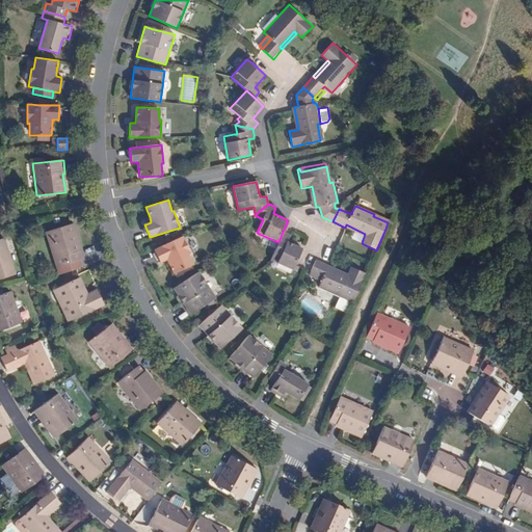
[(373,216),(388,222),(390,220),(374,214),(373,216)]
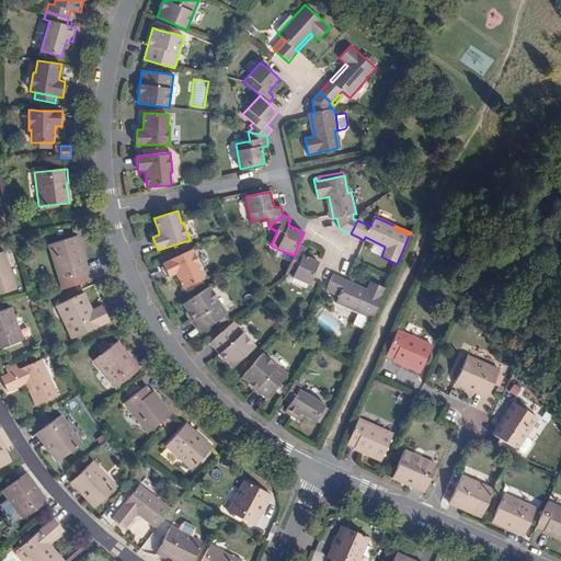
[(87,273),(84,264),(80,252),(82,251),(78,236),(48,244),(59,281),(87,273)]
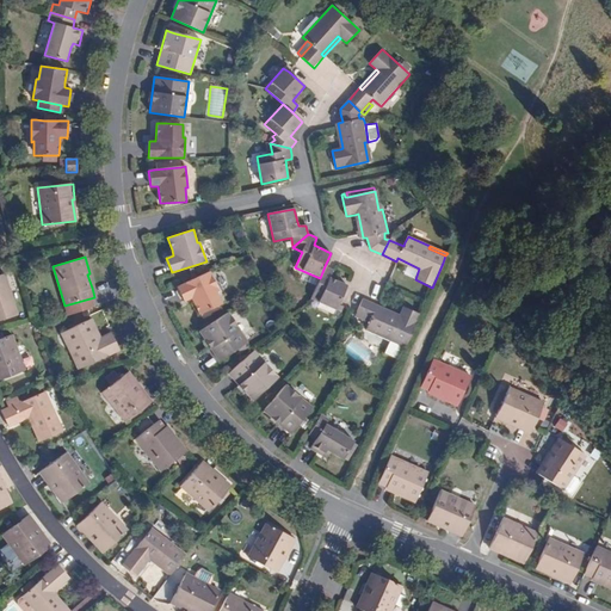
[(397,258),(396,261),(418,272),(419,269),(397,258)]
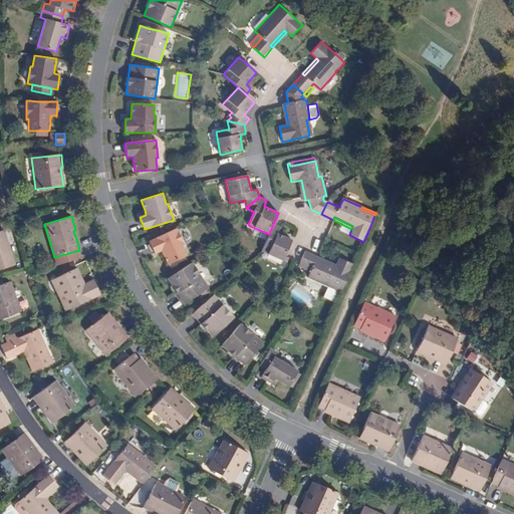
[(273,224),(269,234),(261,251),(287,263),(289,258),(285,256),(292,240),(278,234),(281,227),(277,226),(273,224)]
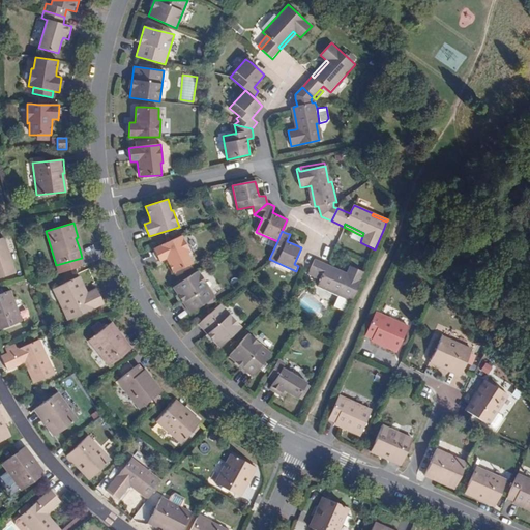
[(190,252),(181,235),(153,248),(159,262),(160,261),(166,259),(167,262),(172,273),(174,272),(193,263),(187,254),(190,252)]
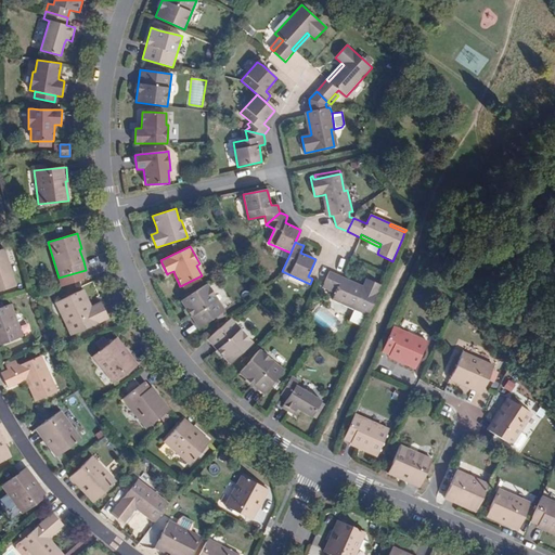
[(5,248),(0,249),(0,291),(17,286),(5,248)]
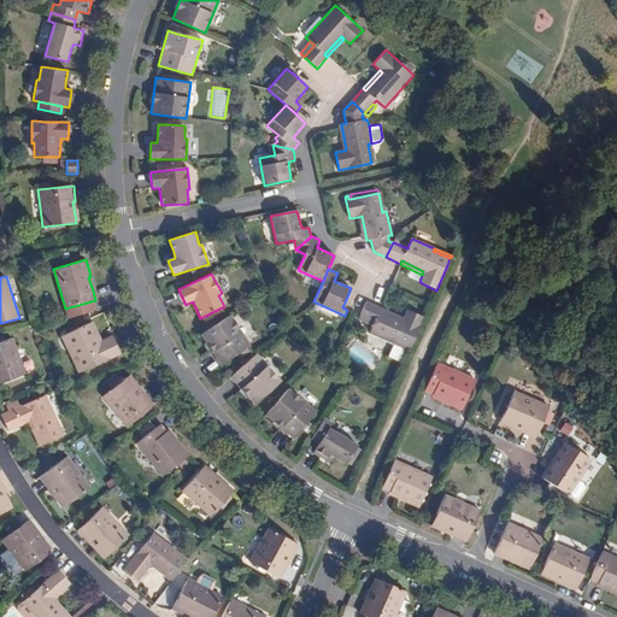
[(366,301),(360,315),(358,321),(372,327),(369,334),(370,334),(392,344),(393,340),(411,348),(424,317),(407,310),(404,317),(403,322),(380,311),(381,307),(375,305),(366,301)]
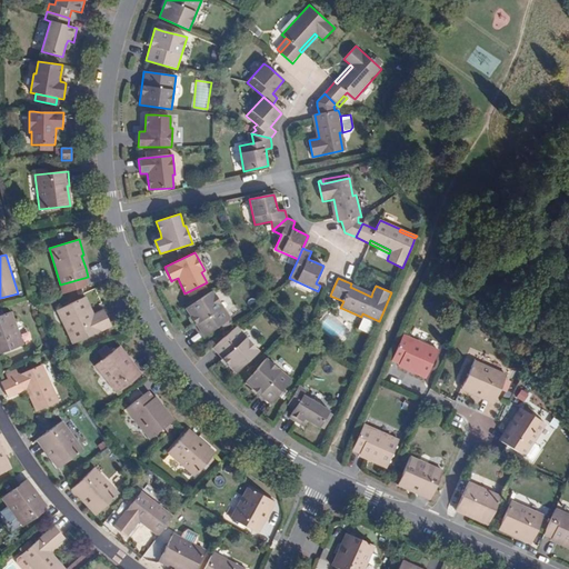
[(209,287),(207,282),(187,292),(189,297),(209,287)]
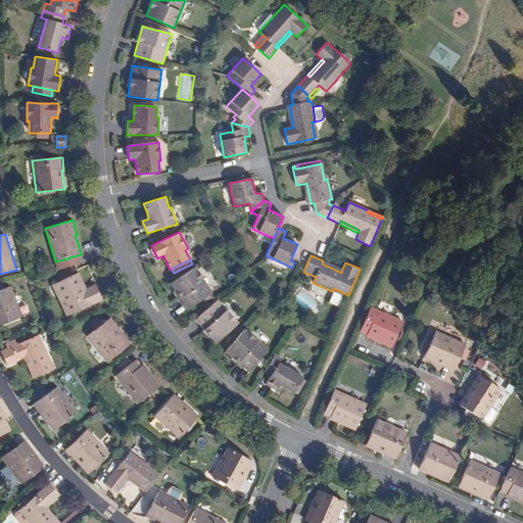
[(342,269),(323,260),(322,264),(341,273),(342,269)]
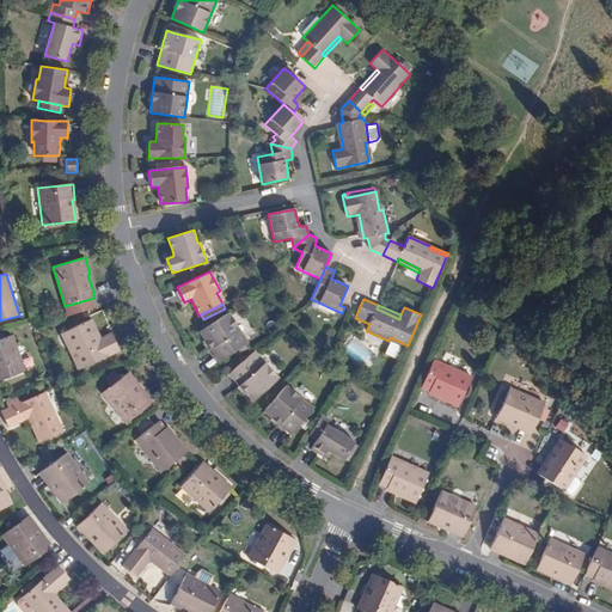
[(249,344),(228,312),(199,332),(219,362),(249,344)]
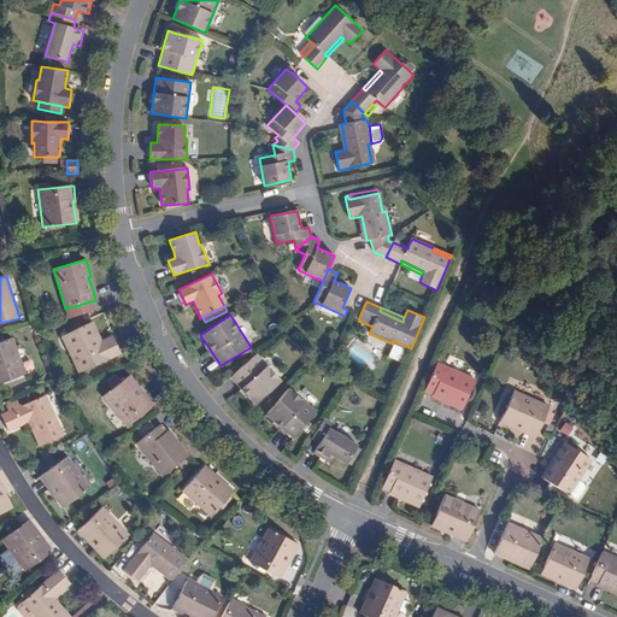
[(75,354),(70,357),(78,374),(121,353),(112,336),(103,340),(94,323),(68,334),(75,354)]
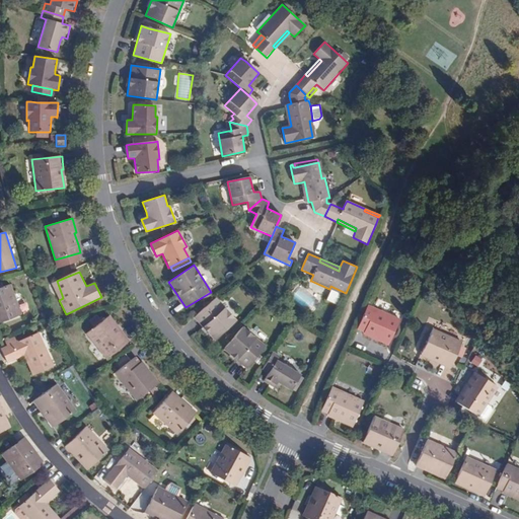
[(52,284),(59,300),(63,298),(57,281),(52,284)]
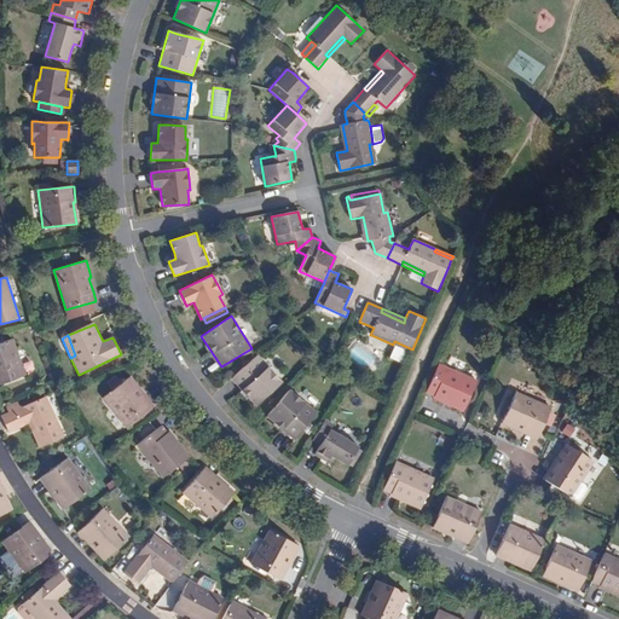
[(0,385),(25,376),(13,340),(0,343),(0,385)]
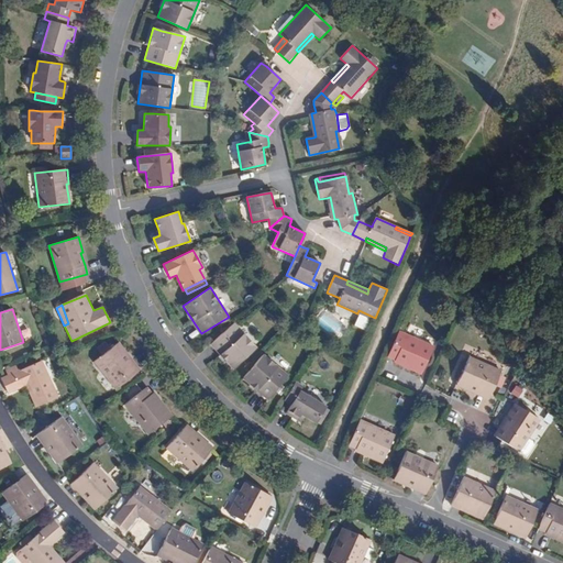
[(348,327),(326,309),(315,323),(337,341),(348,327)]
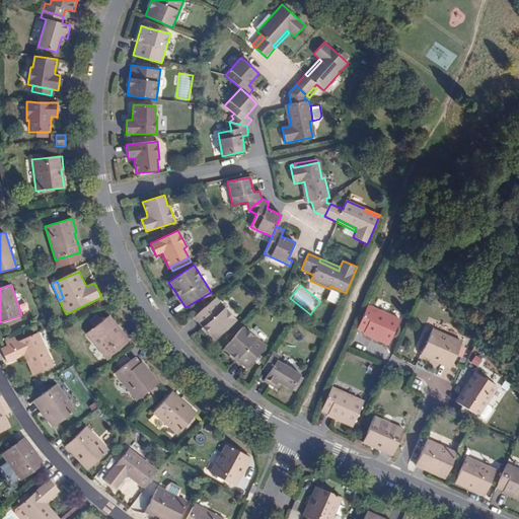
[(330,286),(329,289),(345,295),(346,293),(330,286)]
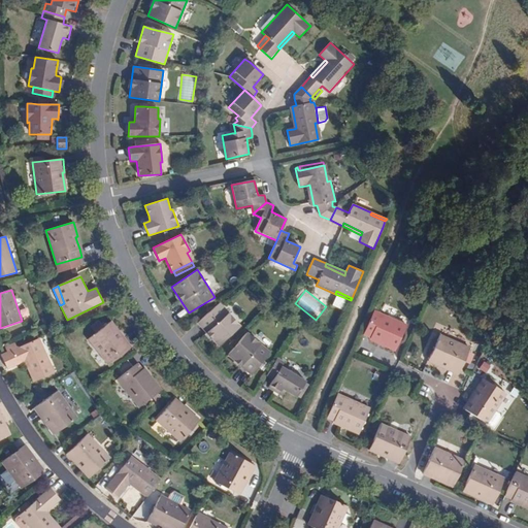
[(241,326),(220,302),(220,303),(197,323),(219,347),(241,326)]
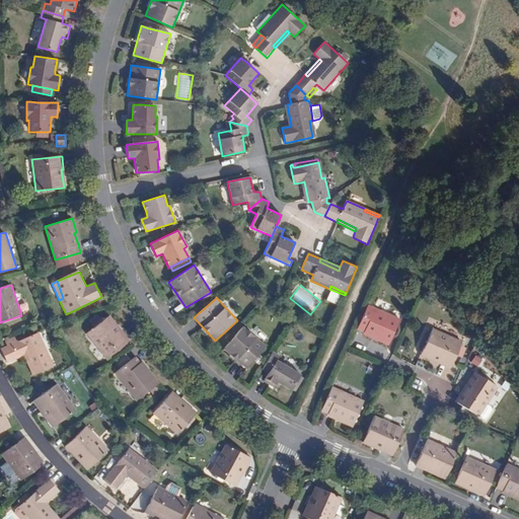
[(399,319),(368,305),(364,313),(357,328),(365,332),(376,338),(375,340),(388,346),(399,319)]
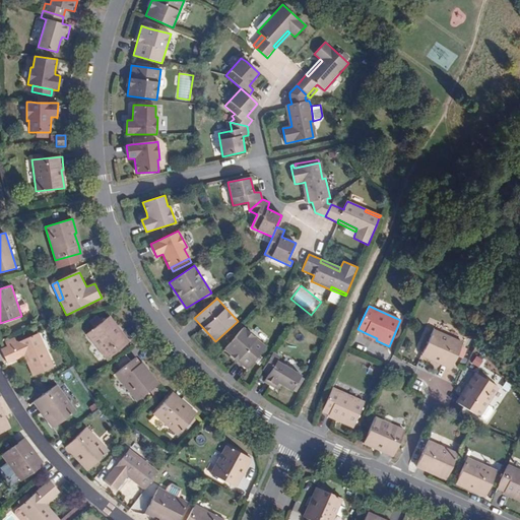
[(110,316),(108,318),(119,334),(122,332),(110,316)]
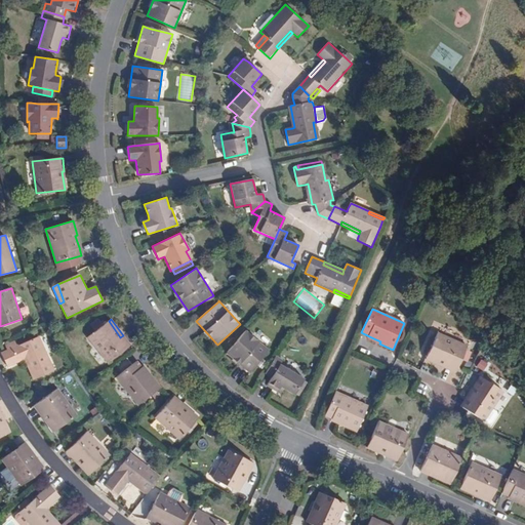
[(120,337),(109,321),(88,335),(108,363),(131,347),(123,335),(120,337)]
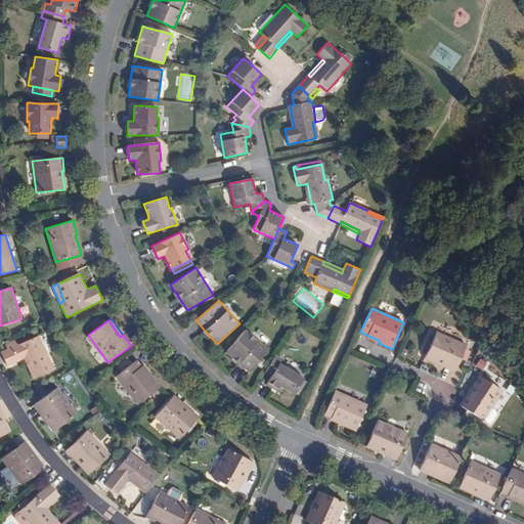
[(268,350),(245,330),(225,352),(249,373),(268,350)]
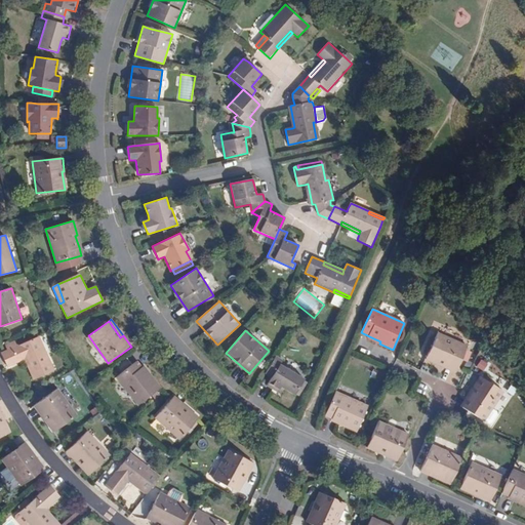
[(438,332),(427,357),(445,365),(443,368),(455,373),(468,346),(438,332)]
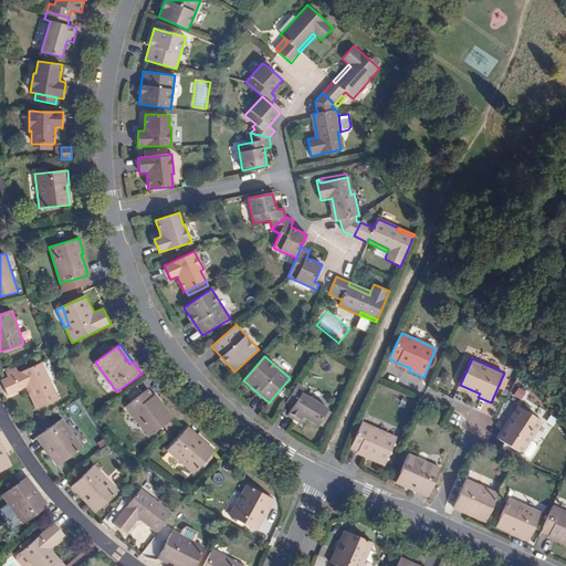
[(42,363),(2,381),(9,396),(27,388),(35,409),(59,399),(42,363)]
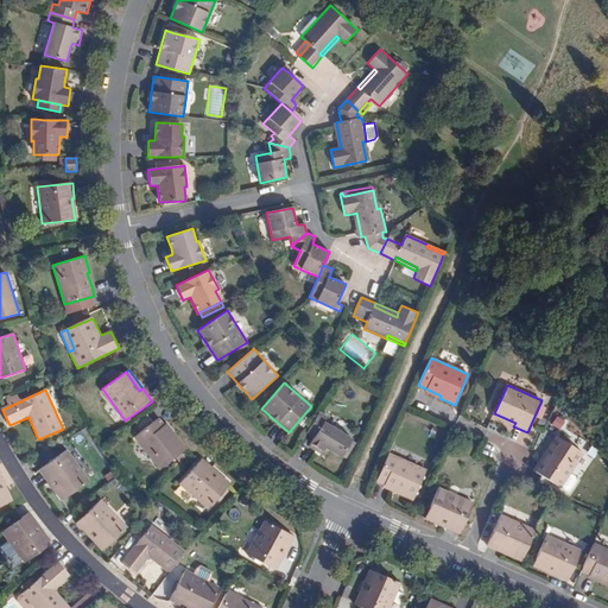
[(327,417),(320,412),(306,434),(315,437),(309,448),(322,455),(325,449),(329,451),(342,458),(343,457),(348,458),(352,453),(350,451),(348,450),(352,442),(353,439),(324,422),(327,417)]
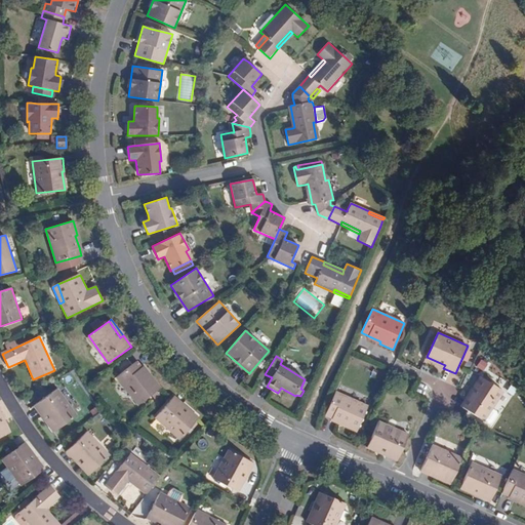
[(445,365),(427,357),(426,360),(443,368),(445,365)]
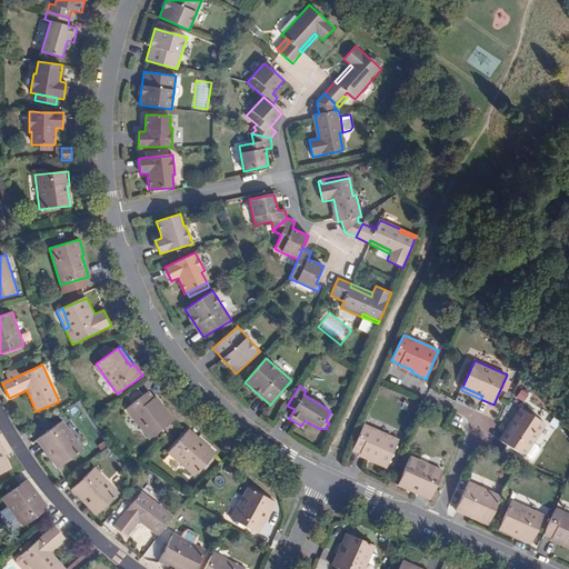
[(176,420),(166,407),(162,409),(155,398),(150,391),(127,409),(150,440),(176,420)]
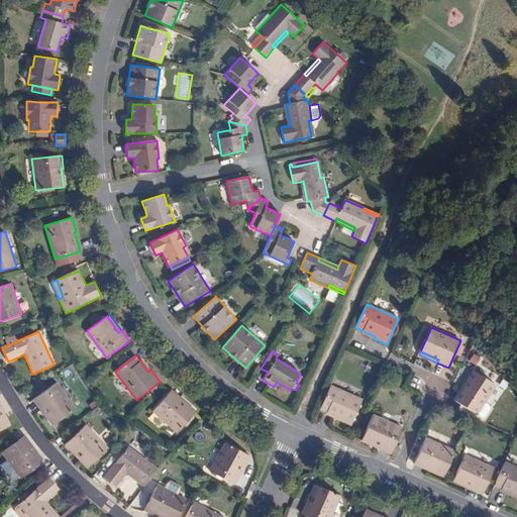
[(147,372),(150,370),(142,360),(140,362),(147,372)]
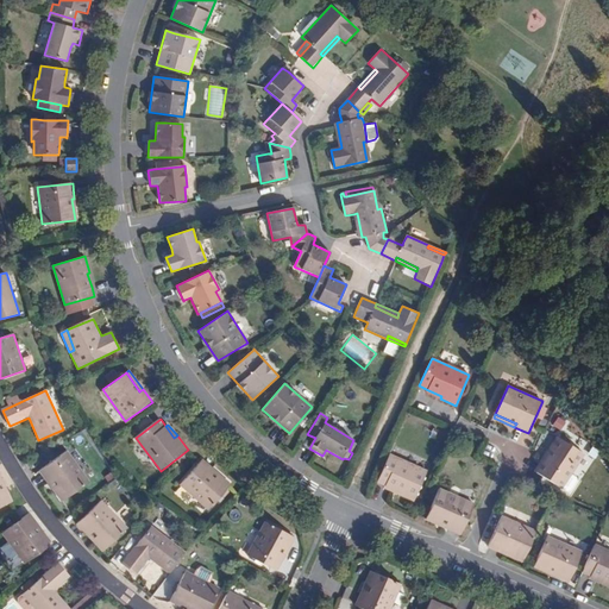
[(560,434),(558,438),(570,445),(572,441),(560,434)]
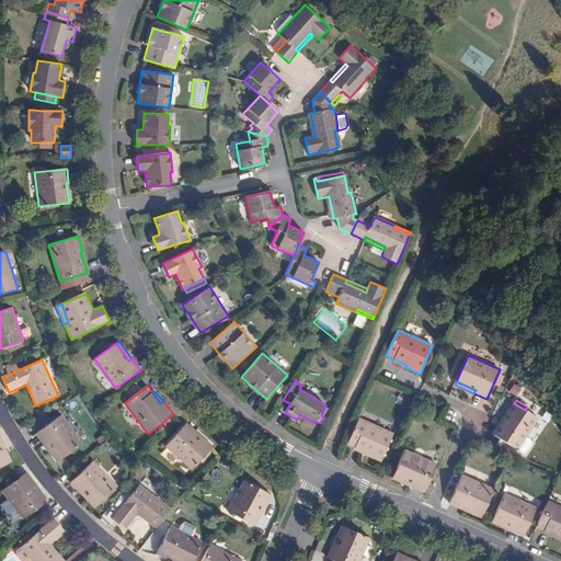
[(512,401),(503,415),(506,416),(494,435),(518,451),(538,419),(525,410),(514,403),(512,401)]
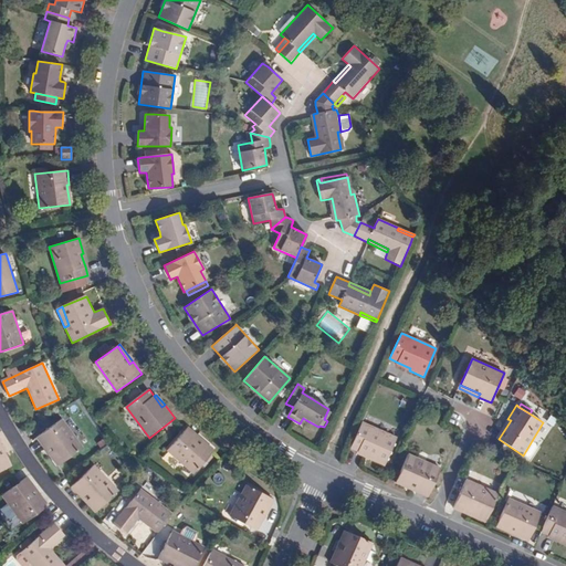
[(35,439),(44,450),(48,448),(60,464),(83,448),(63,419),(35,439)]
